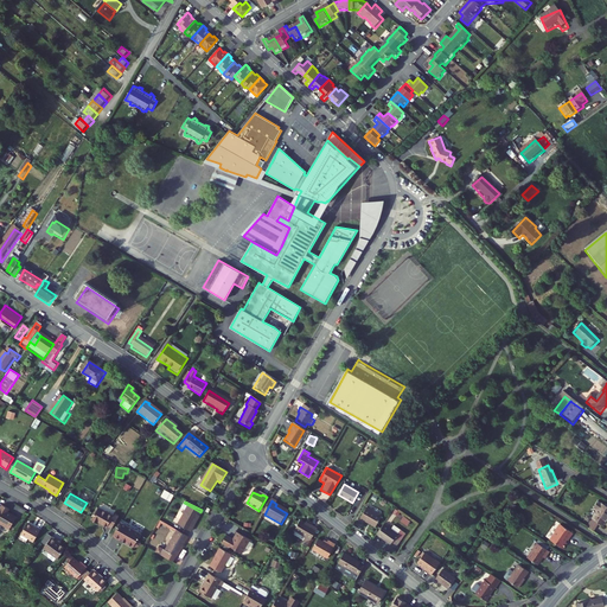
[(193,525),(200,512),(184,503),(181,508),(186,510),(178,524),(191,531),(195,526),(193,525)]
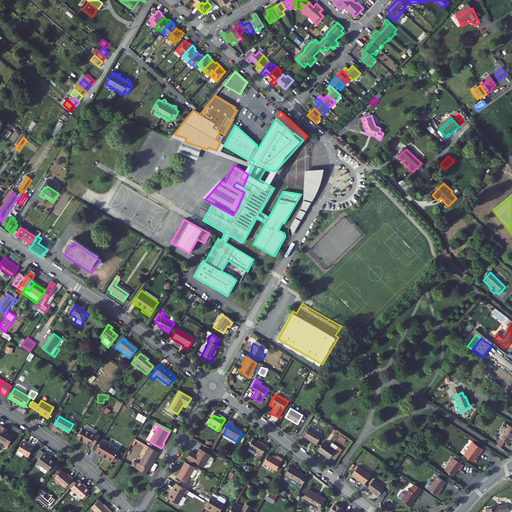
[(7,433),(9,430),(2,426),(0,429),(0,441),(8,447),(14,437),(9,434),(7,433)]
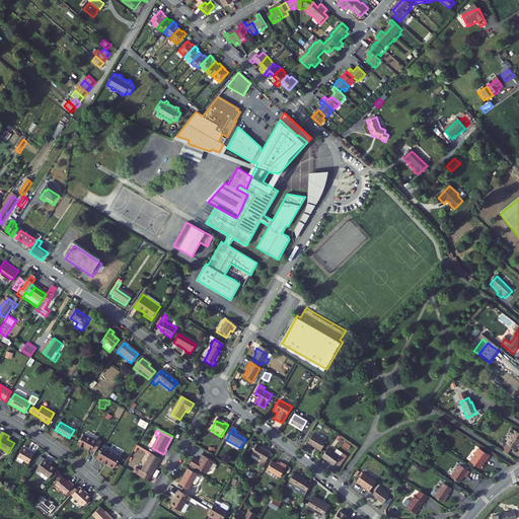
[(96,442),(84,434),(78,445),(83,448),(84,447),(91,451),(92,450),(95,452),(101,442),(97,440),(96,442)]
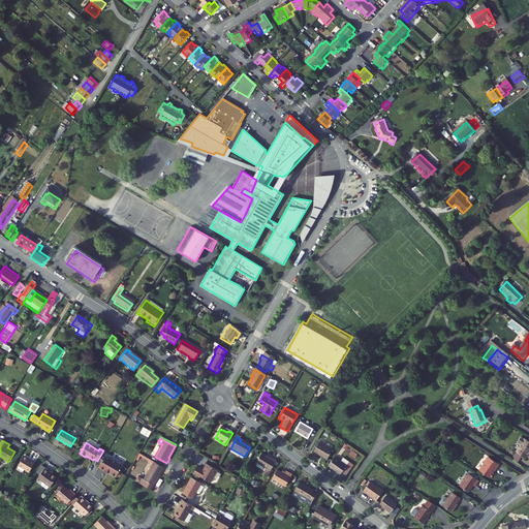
[(528,464),(528,462),(528,445),(524,442),(521,448),(524,450),(520,458),(528,464)]
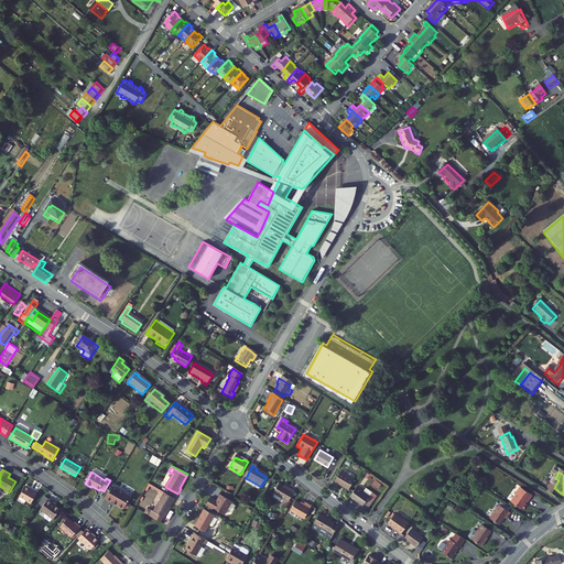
[(338,489),(340,486),(350,491),(356,480),(343,473),(334,486),(338,489)]
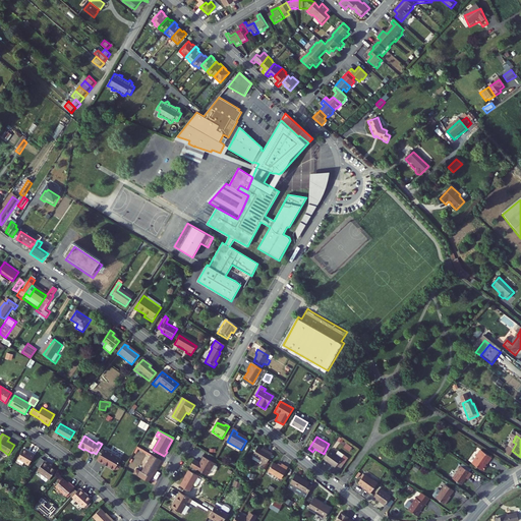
[(346,444),(343,448),(349,452),(352,448),(346,444)]
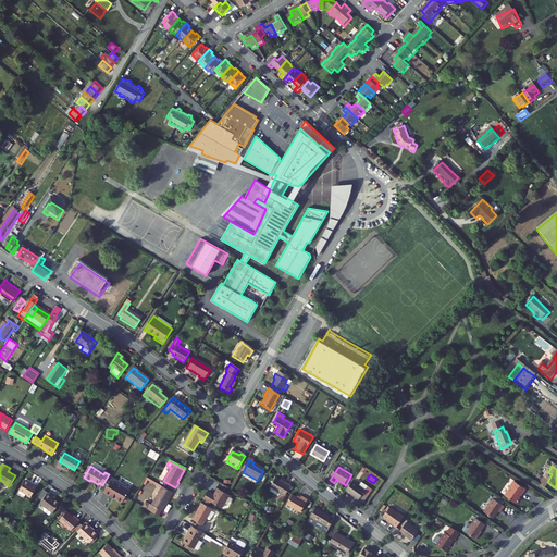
[(130,490),(111,480),(103,492),(111,495),(111,494),(112,495),(111,496),(114,497),(115,497),(115,498),(122,503),(123,500),(125,502),(127,502),(128,499),(128,496),(126,495),(130,490)]
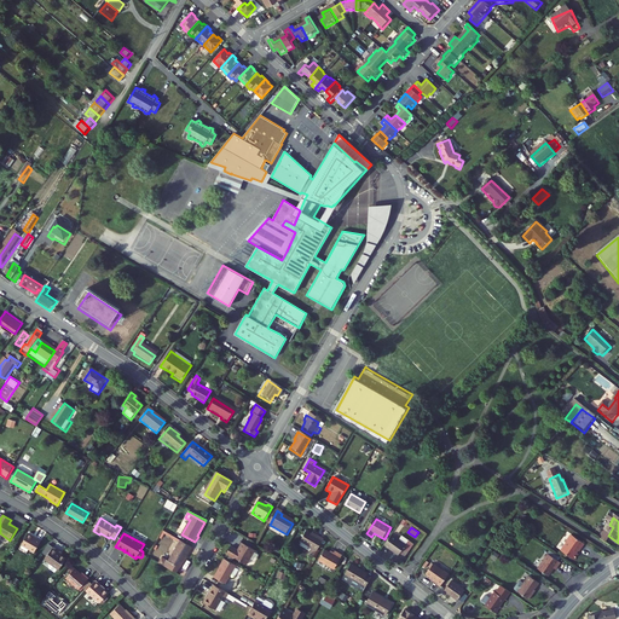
[(305,533),(299,543),(316,553),(322,541),(318,538),(317,539),(305,533)]
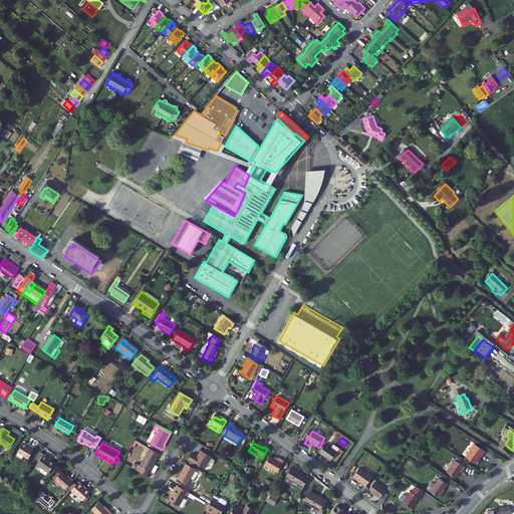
[(30,447),(30,448),(23,444),(18,453),(28,459),(34,450),(30,447)]
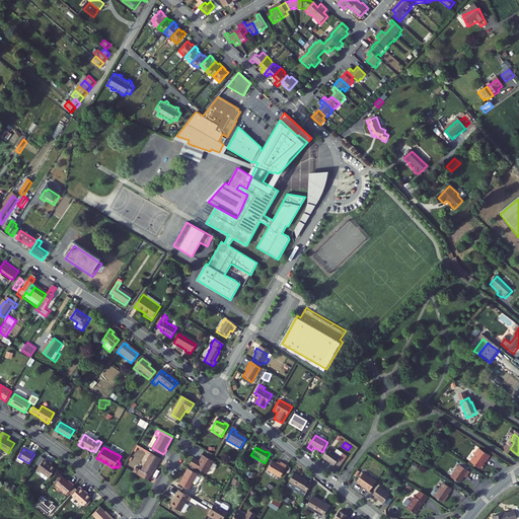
[(323,457),(336,465),(341,456),(328,448),(323,457)]
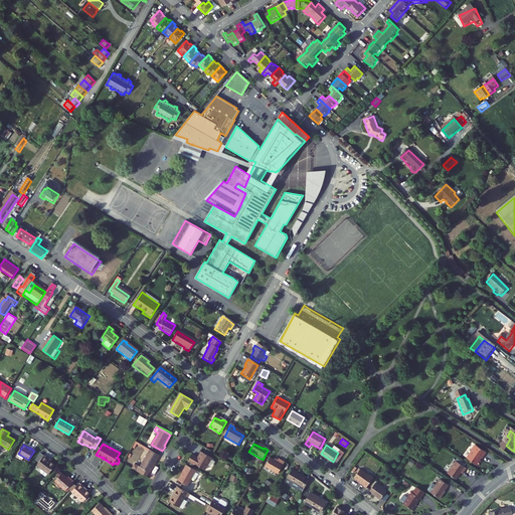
[(482,459),(486,453),(476,445),(472,450),(472,452),(467,458),(478,466),(481,461),(479,460),(481,458),(482,459)]
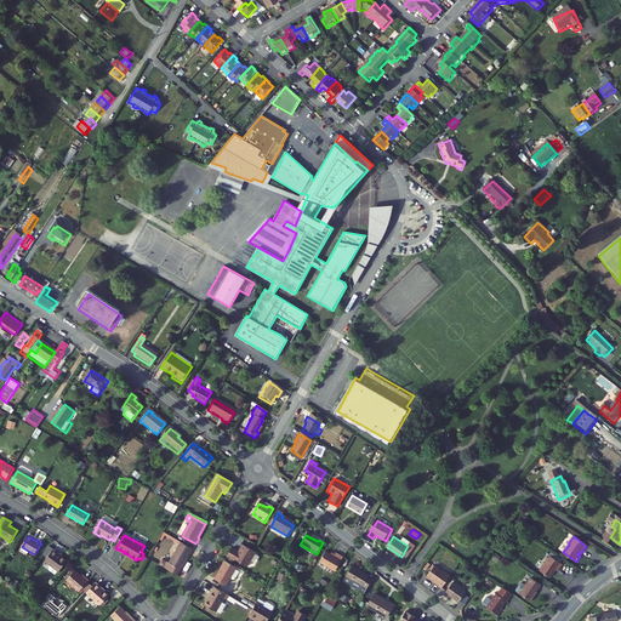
[(182,570),(194,550),(182,543),(171,563),(167,562),(164,568),(178,575),(182,570)]
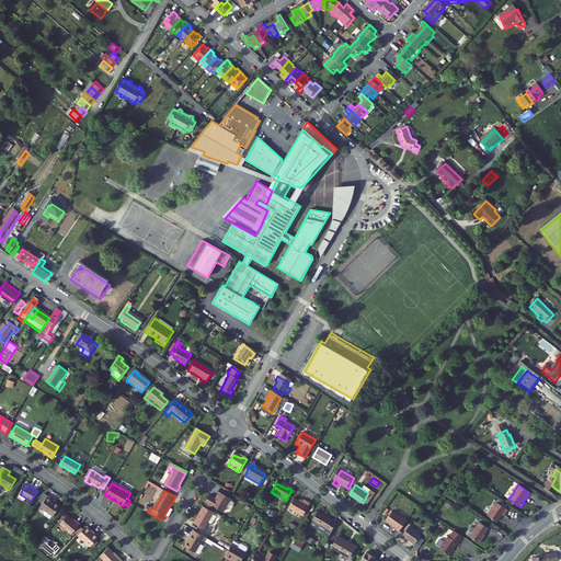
[(224,512),(231,499),(219,492),(217,495),(217,497),(216,500),(209,495),(205,503),(212,506),(213,505),(224,512)]
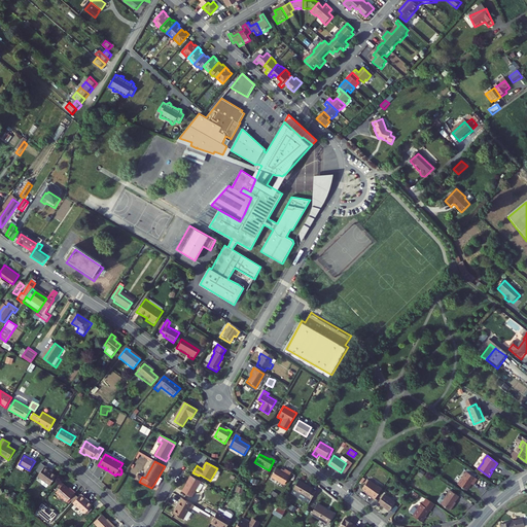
[(49,470),(50,469),(45,466),(38,477),(43,480),(41,482),(42,485),(46,488),(47,488),(57,476),(49,470)]
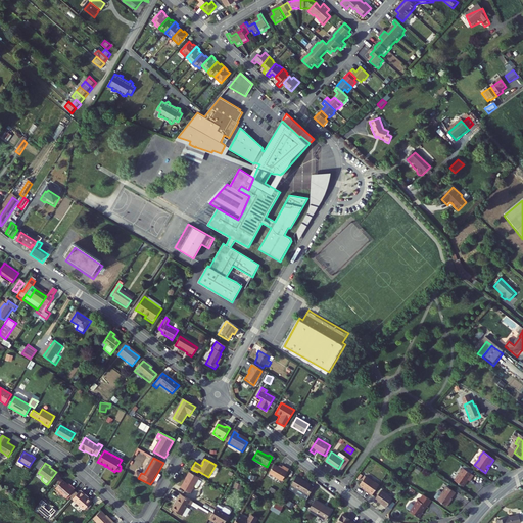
[(275,463),(269,473),(282,481),(290,468),(283,464),(282,467),(275,463)]
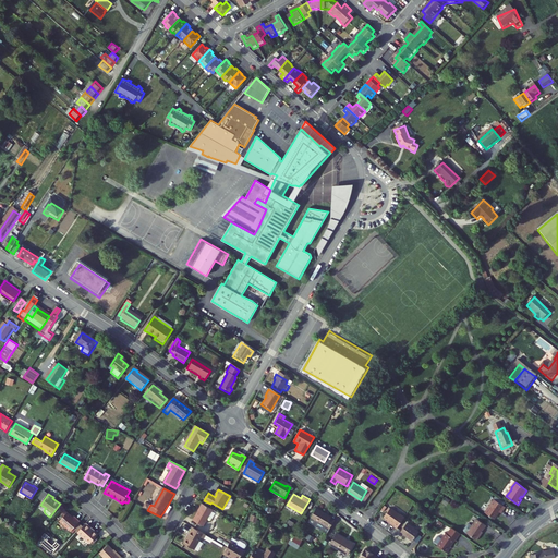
[(493,501),(486,512),(496,519),(500,511),(502,512),(505,509),(493,501)]
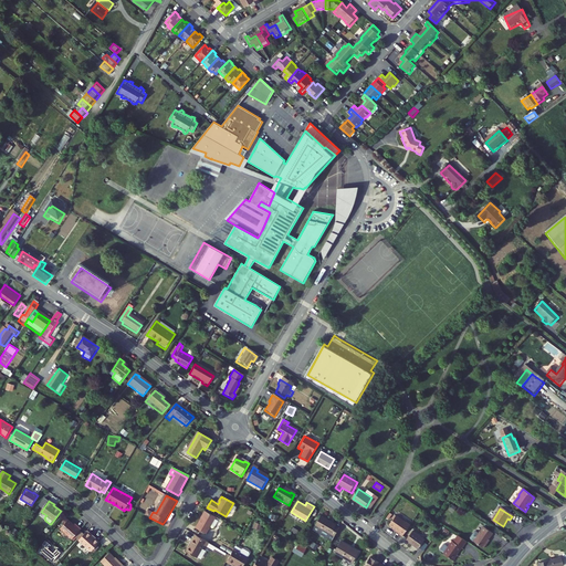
[(206,534),(216,517),(205,511),(202,515),(203,516),(196,528),(206,534)]
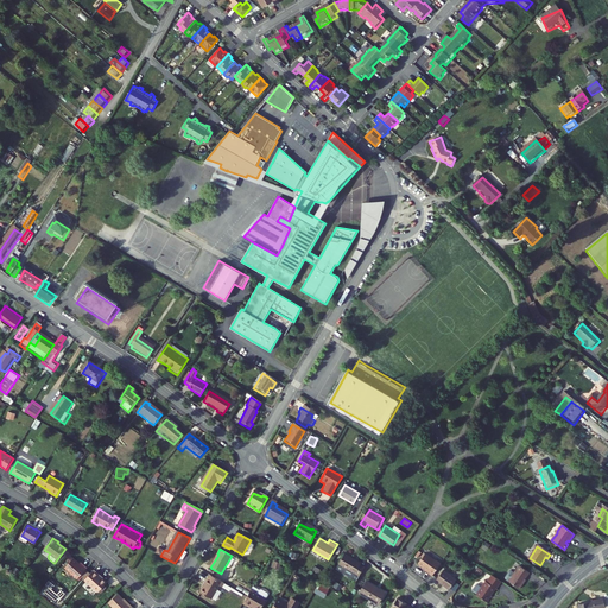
[(430,574),(434,576),(442,564),(426,553),(419,564),(431,571),(430,574)]
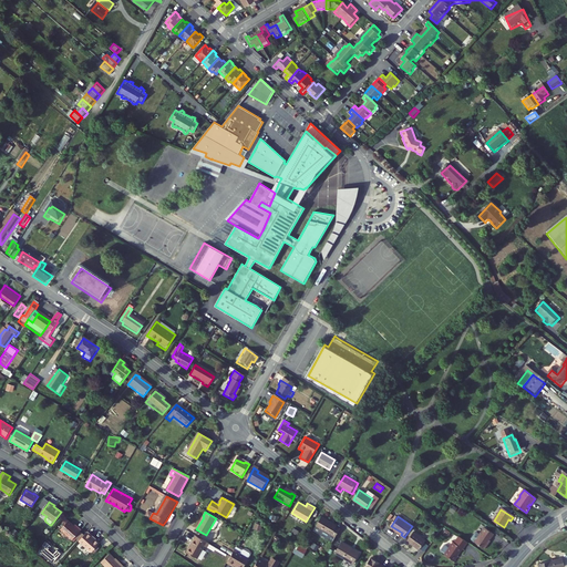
[(321,518),(316,528),(334,540),(340,532),(336,529),(337,527),(321,518)]
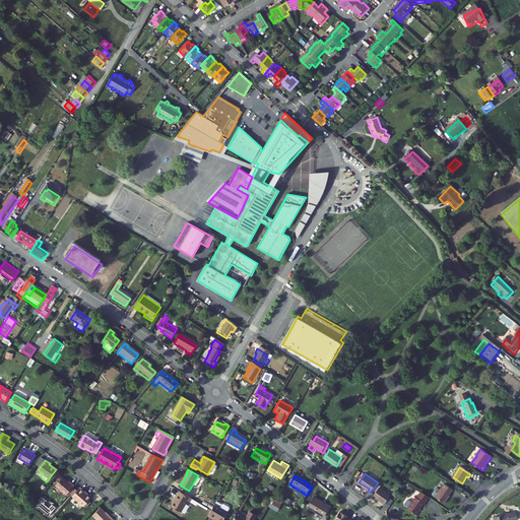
[(63,478),(55,486),(66,496),(74,485),(69,481),(68,482),(63,478)]
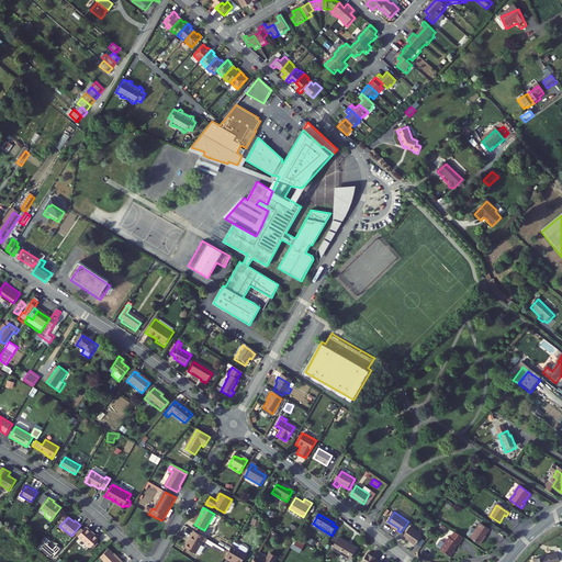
[(482,538),(489,528),(480,521),(470,537),(480,543),(483,538),(482,538)]
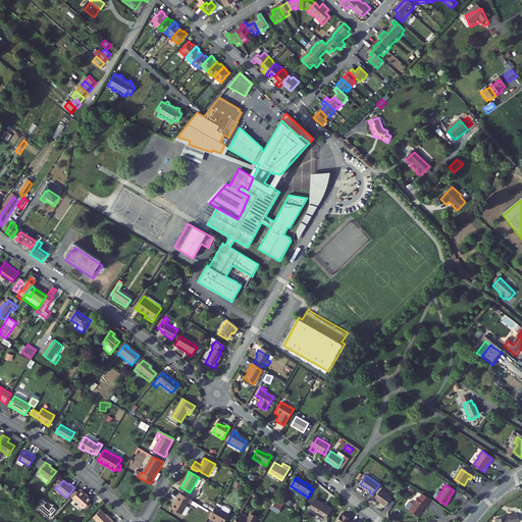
[(86,496),(86,494),(81,489),(72,499),(85,509),(92,501),(86,496)]
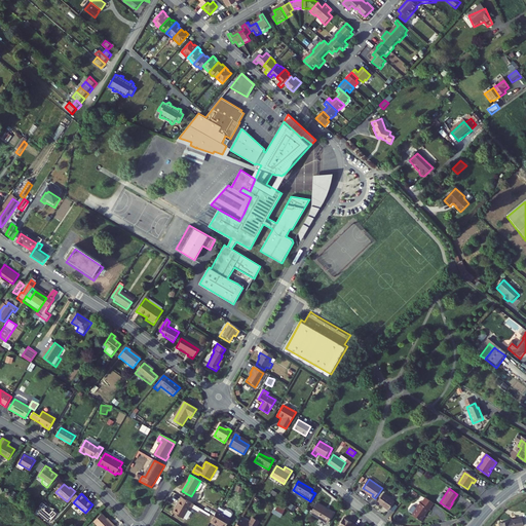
[(382,505),(390,511),(396,502),(384,494),(378,503),(382,506),(382,505)]
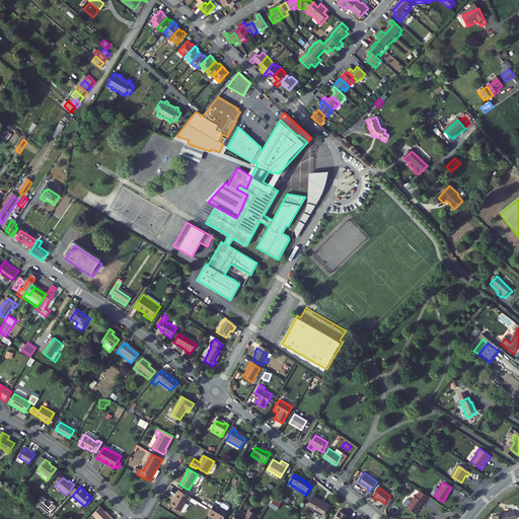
[(190,502),(192,498),(180,491),(178,495),(177,494),(175,498),(176,499),(171,506),(180,511),(188,500),(190,502)]
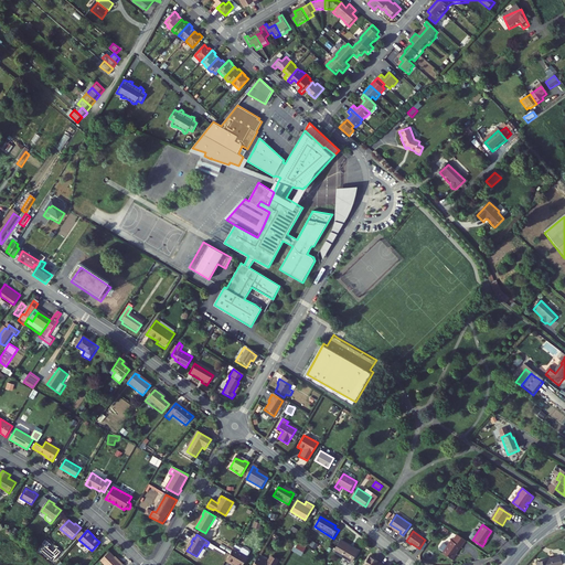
[(452,541),(450,540),(441,553),(454,561),(458,554),(456,553),(460,546),(462,547),(467,541),(458,535),(452,541)]
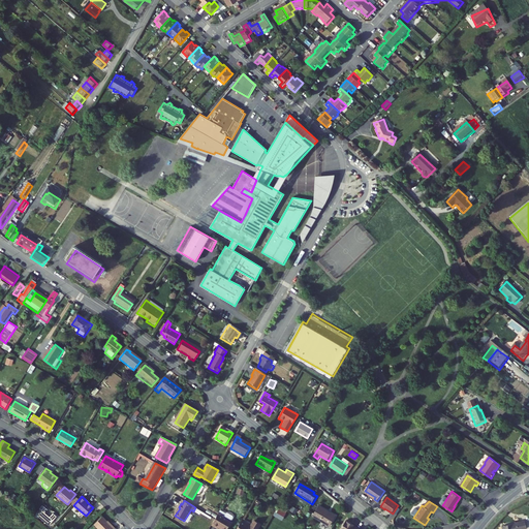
[(319,507),(313,518),(330,528),(337,516),(331,512),(330,514),(319,507)]
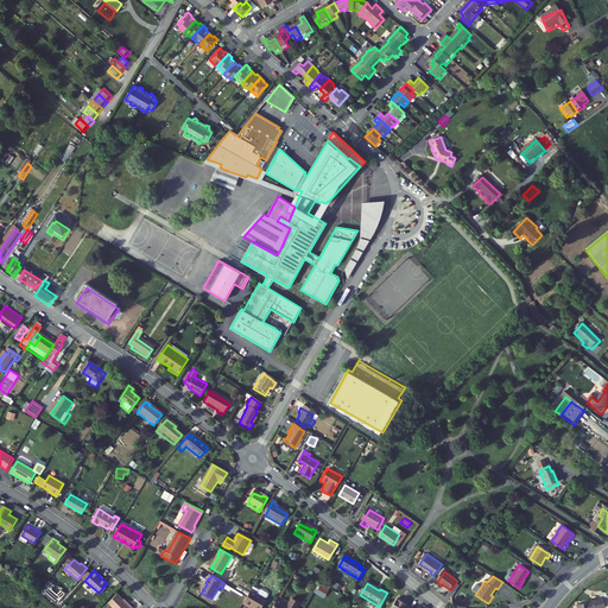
[(314,594),(324,599),(328,590),(317,586),(314,594)]
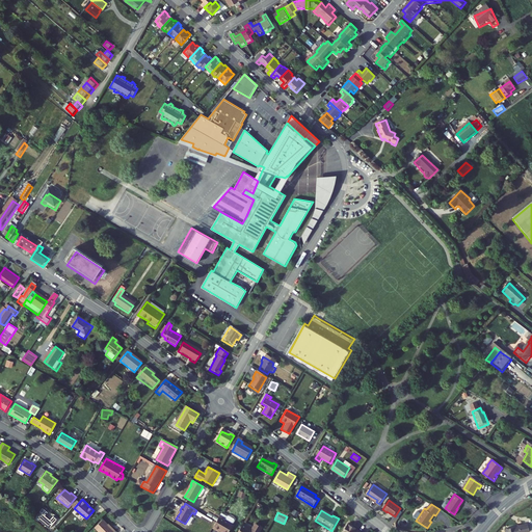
[(40,519),(51,528),(57,520),(53,516),(50,521),(43,515),(40,519)]
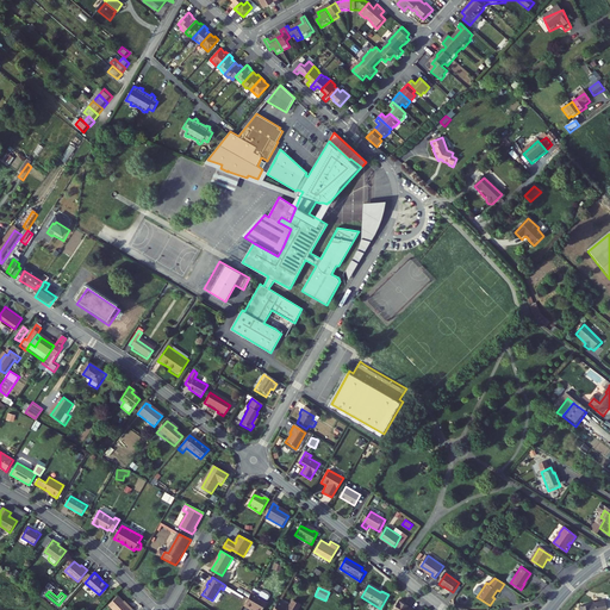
[(259,596),(259,595),(253,591),(244,607),(250,609),(251,609),(253,608),(255,609),(262,609),(268,602),(259,596)]
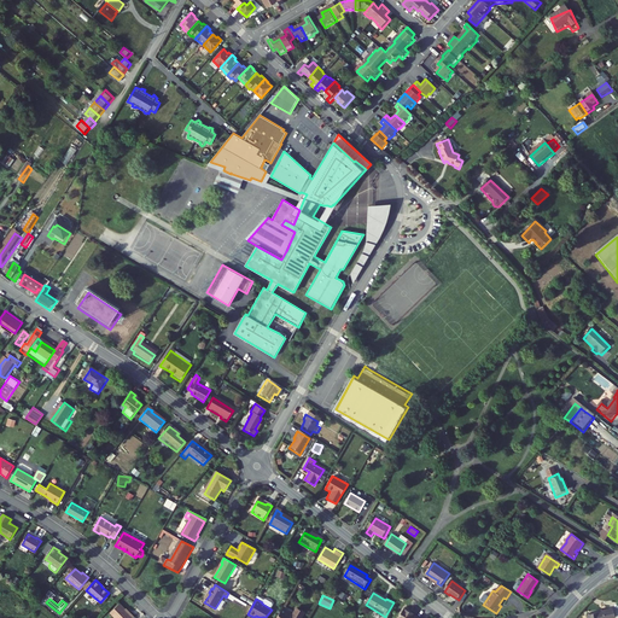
[(132,614),(130,614),(120,604),(110,613),(115,617),(134,617),(135,617),(132,614)]
